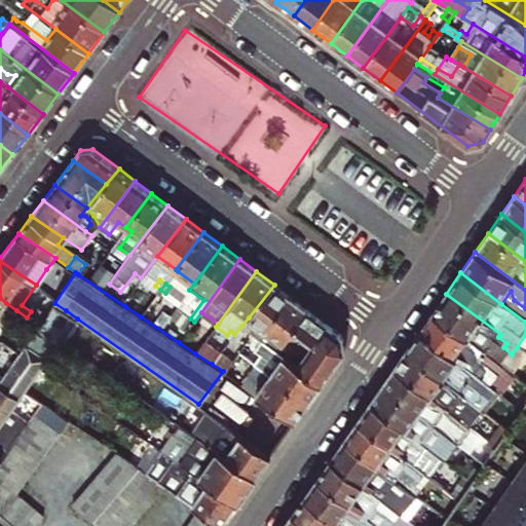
[(249,317),(267,331),(292,297),(274,285),(249,317)]
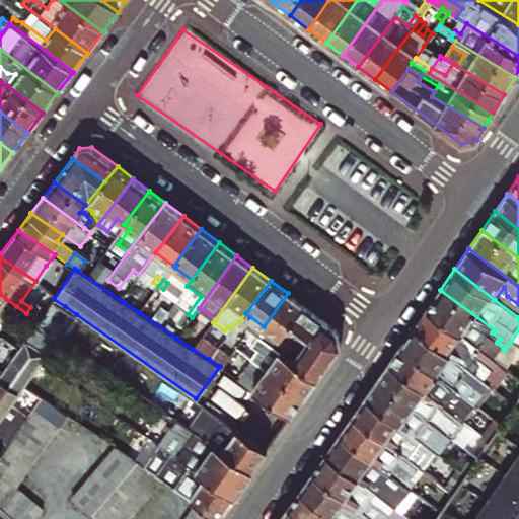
[(150,296),(159,302),(166,292),(163,289),(158,286),(150,296)]
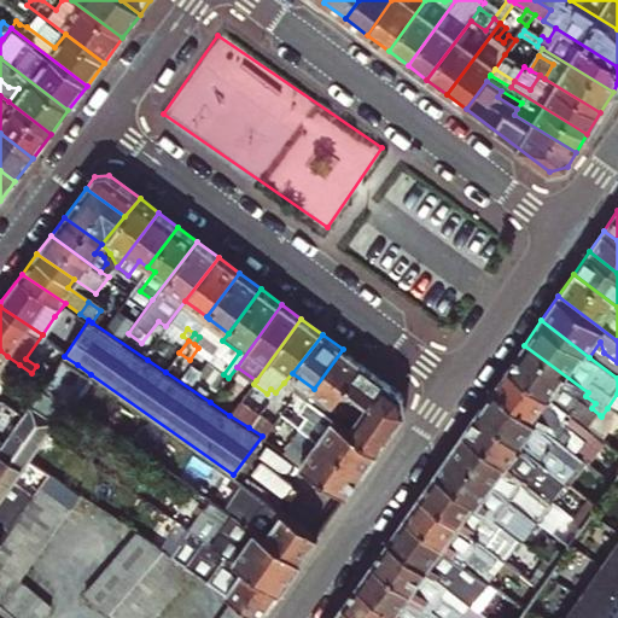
[(617,378),(617,362),(604,353),(600,342),(589,357),(617,378)]
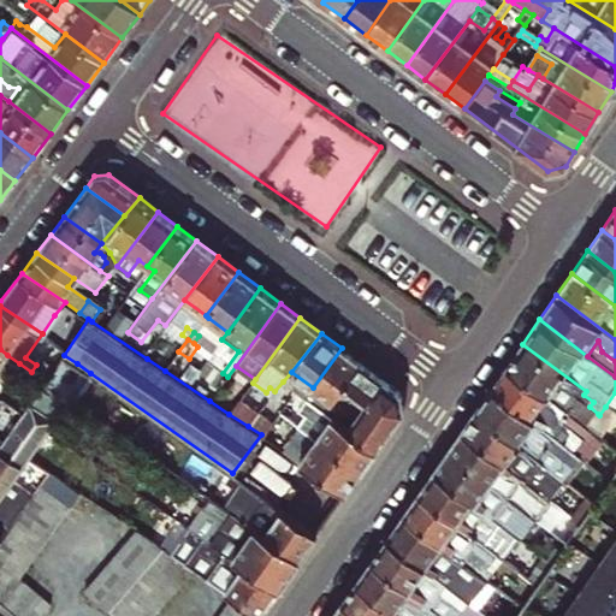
[(584,395),(586,391),(522,344),(508,365),(575,420),(586,431),(598,414),(590,407),(593,402),(584,395)]
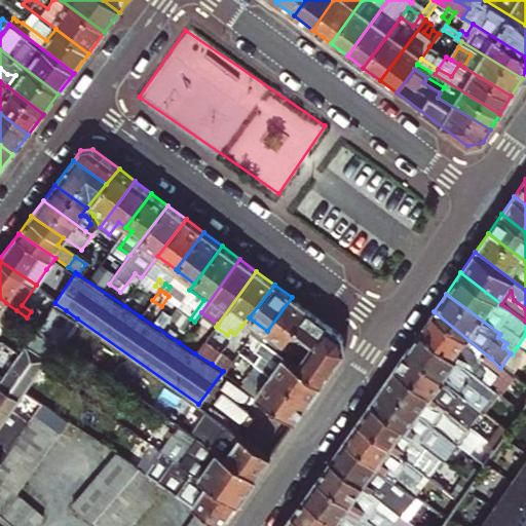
[(141,316),(148,306),(134,295),(125,306),(141,316)]
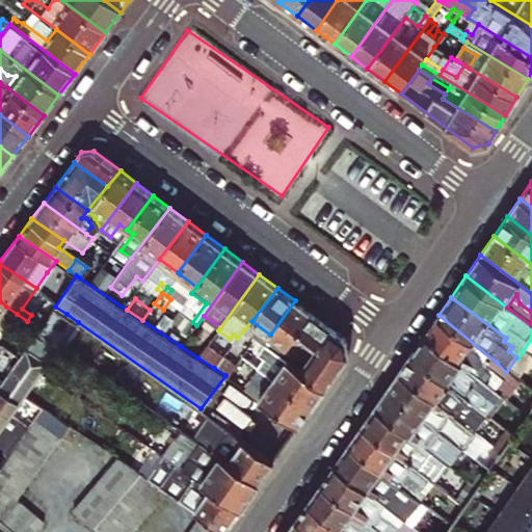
[(293,355),(287,351),(313,314),(295,300),(270,335),(264,343),(268,346),(290,362),(293,355)]
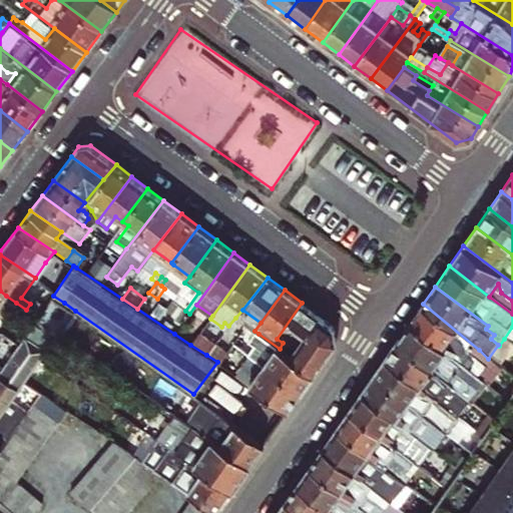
[(40,360),(59,334),(75,311),(64,303),(53,296),(38,318),(20,345),(3,369),(0,372),(0,416),(3,412),(17,392),(25,381),(40,360)]
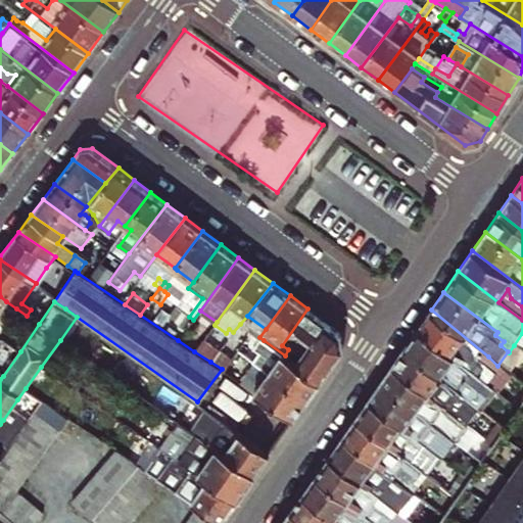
[(0,310),(0,317),(6,322),(16,308),(6,301),(0,310)]
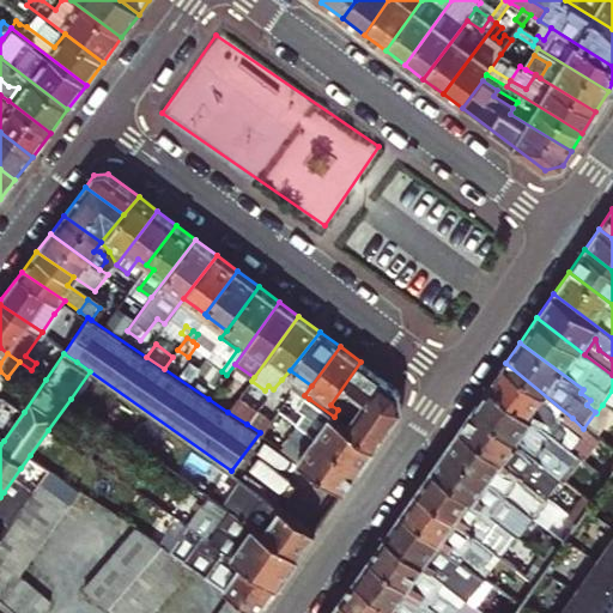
[(375,445),(401,408),(398,389),(360,362),(331,405),(338,410),(334,417),(375,445)]
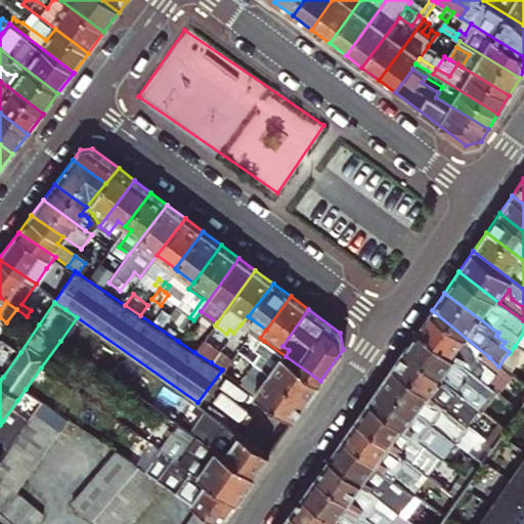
[(484,364),(489,357),(432,310),(418,330),(476,378),(497,394),(505,400),(508,396),(503,392),(504,390),(495,384),(499,378),(484,364)]
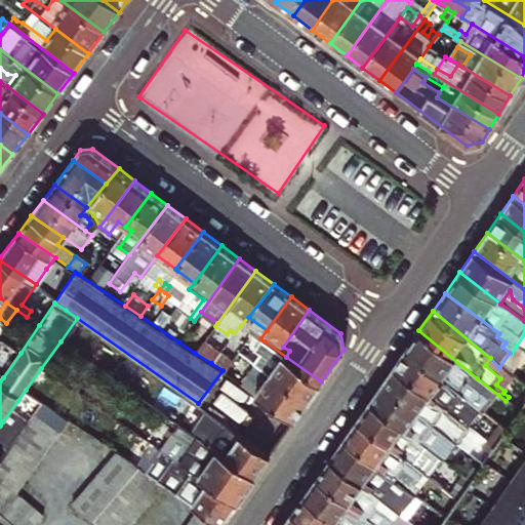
[(260,338),(267,330),(248,317),(241,325),(252,332),(257,336),(260,338)]
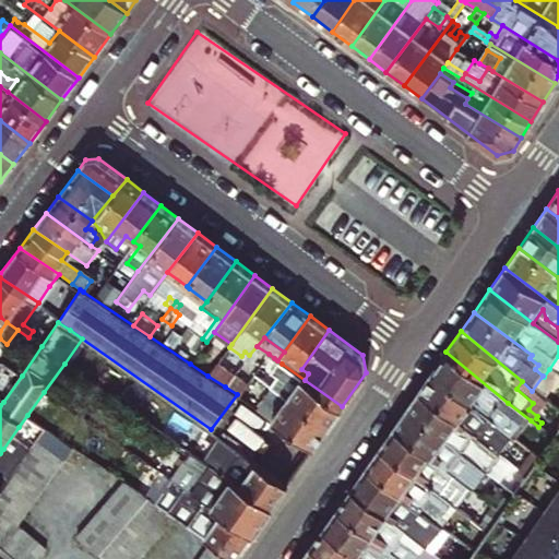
[(503,409),(508,403),(445,352),(431,372),(510,437),(515,441),(525,428),(503,409)]
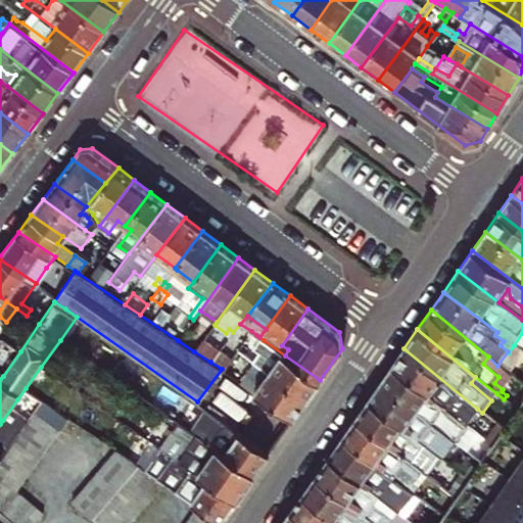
[(252,346),(257,349),(264,340),(259,337),(256,335),(243,353),(242,353),(245,357),(252,346)]
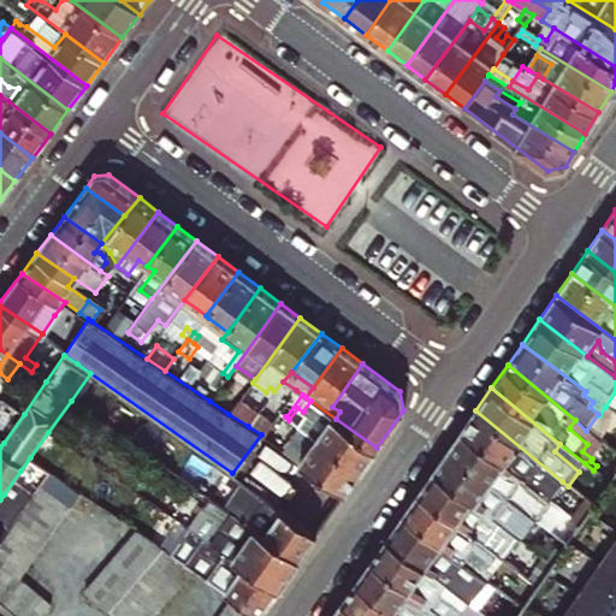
[(229,414),(248,426),(259,413),(240,400),(229,414)]
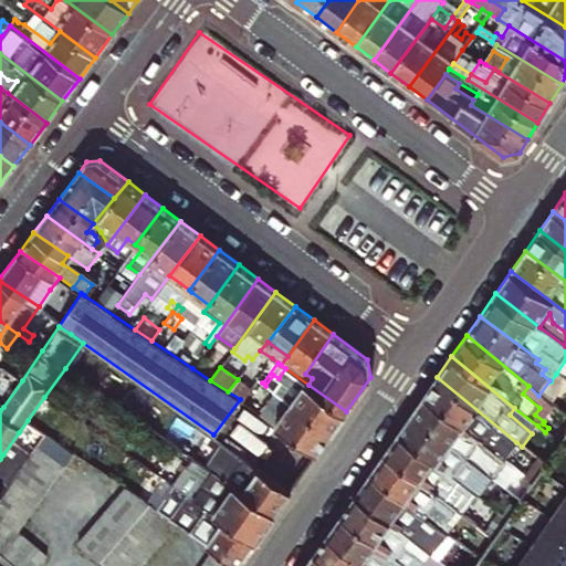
[(332,432),(346,411),(308,385),(285,368),(279,378),(273,375),(265,386),(271,389),(332,432)]
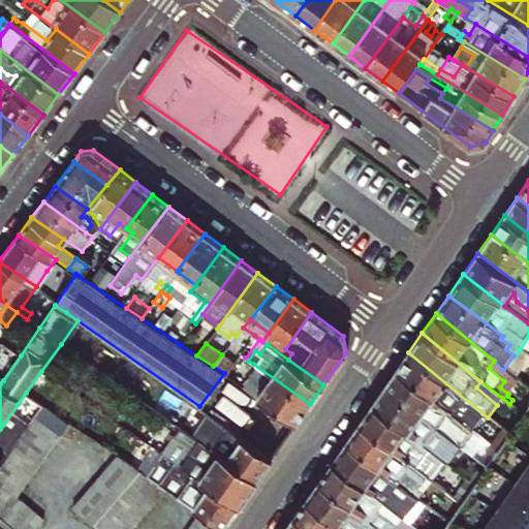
[(528,367),(528,355),(520,349),(515,356),(528,367)]
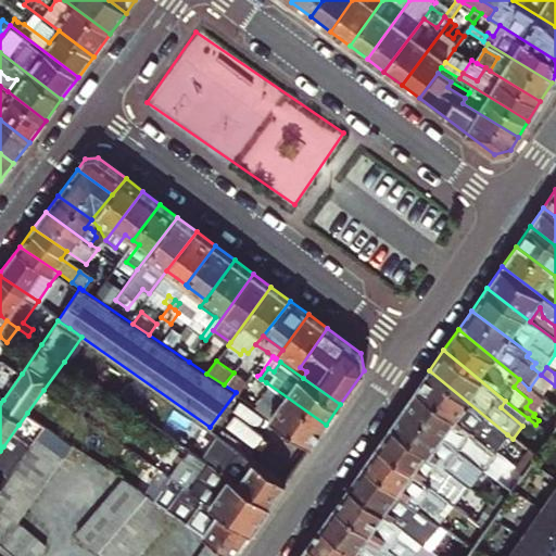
[(506,437),(507,434),(429,370),(417,388),(490,447),(498,436),(500,437),(506,437)]
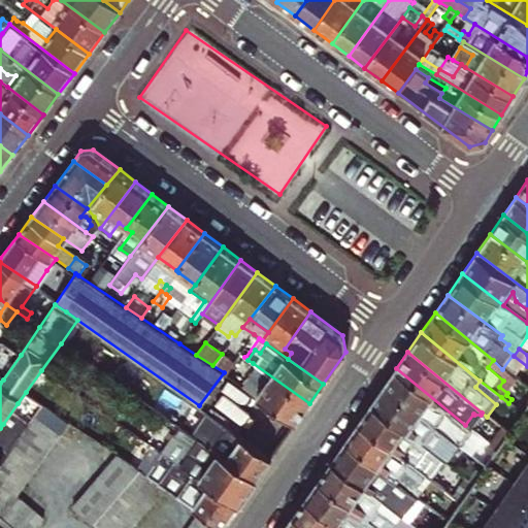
[(56,373),(65,380),(77,361),(68,355),(56,373)]
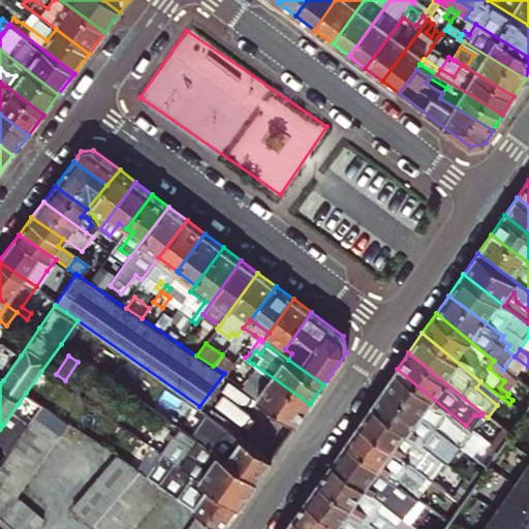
[(504,381),(510,375),(503,370),(494,361),(489,368),(504,381)]
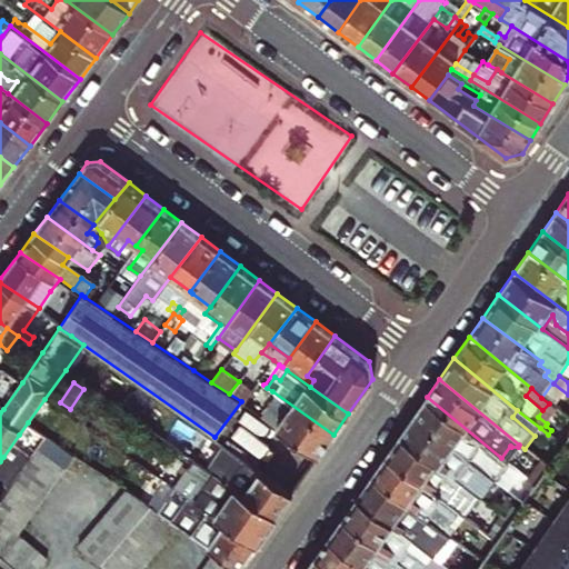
[(319,456),(333,435),(272,391),(258,413),(319,456)]
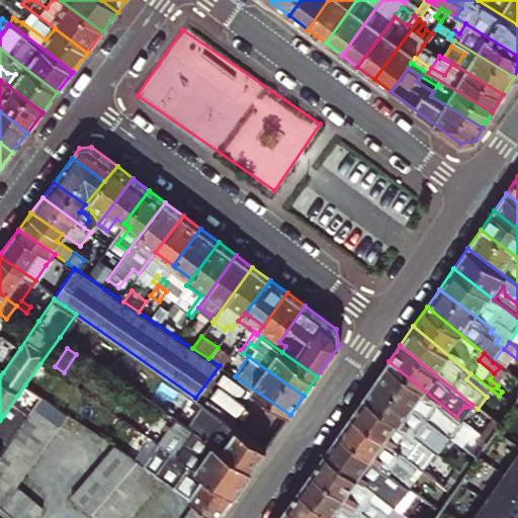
[(457,418),(456,417),(389,361),(376,378),(454,441),(458,434),(451,428),(457,418)]
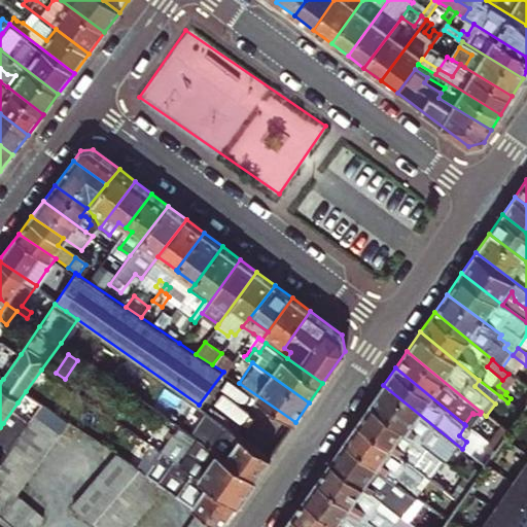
[(26,391),(38,399),(54,378),(41,370),(26,391)]
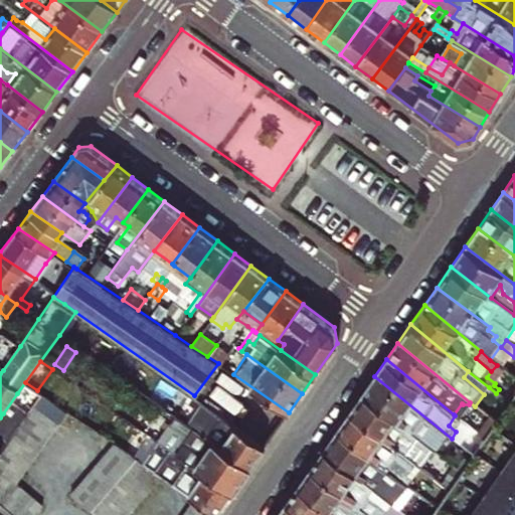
[(484,394),(489,387),(468,371),(464,377),(484,394)]
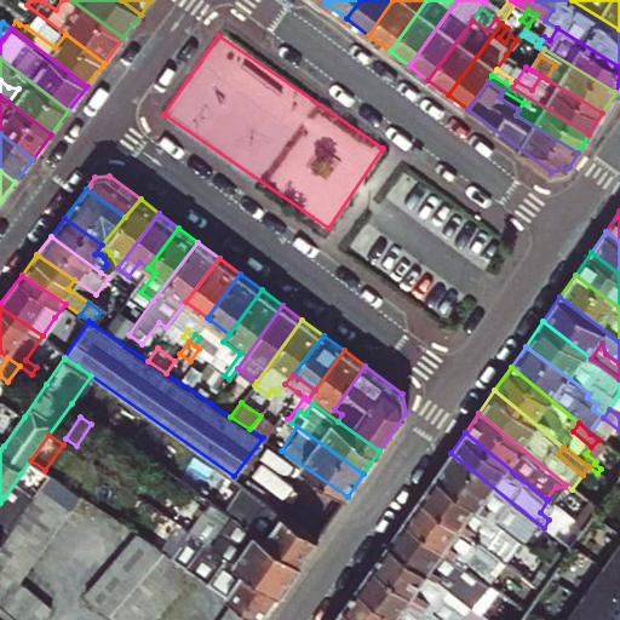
[(544,529),(544,528),(451,453),(437,474),(510,533),(516,539),(523,530),(535,540),(544,529)]
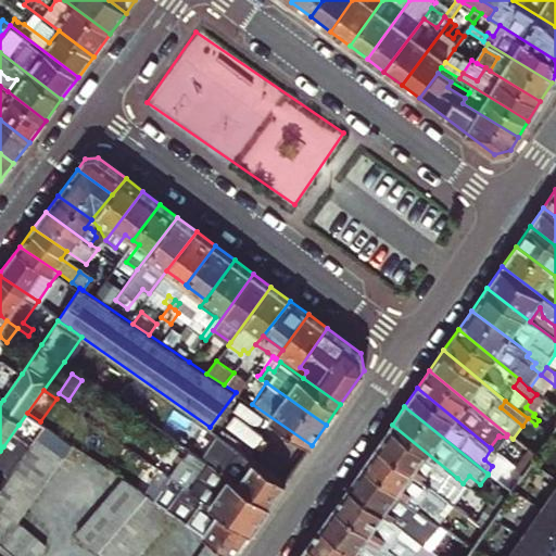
[(555,412),(542,431),(555,441),(555,439),(555,412)]
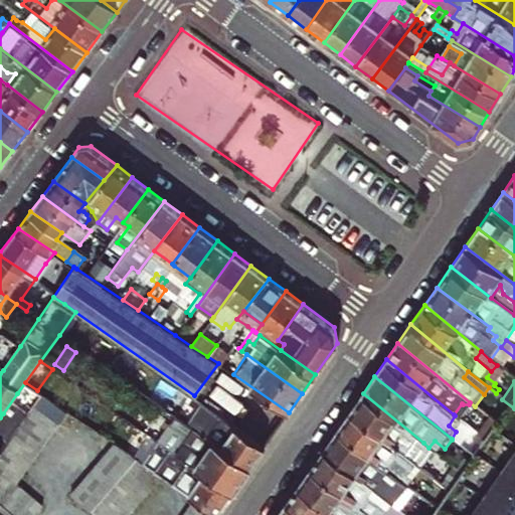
[(17,393),(34,405),(42,393),(37,390),(25,382),(17,393)]
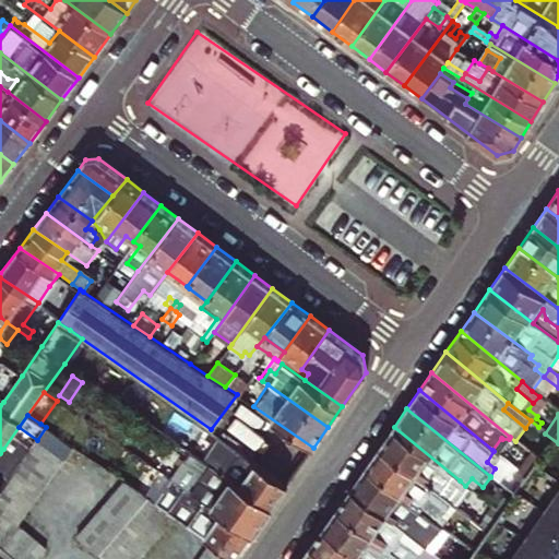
[(18,523),(72,445),(46,427),(37,440),(22,462),(0,491),(0,510),(9,516),(18,523)]
